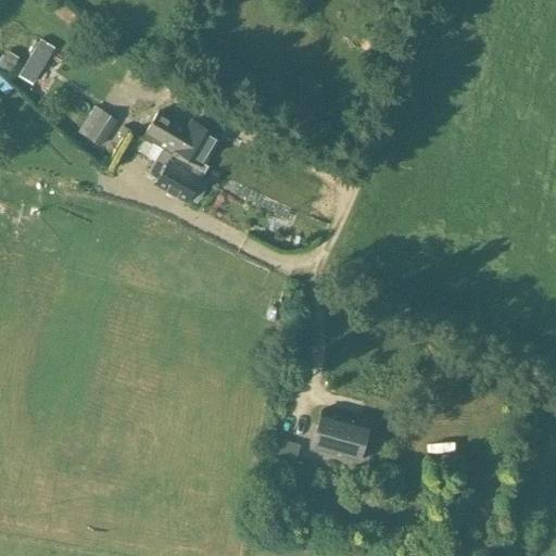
[(34,46),(21,67),(16,76),(29,84),(35,75),(51,47),(38,39),(34,46)]
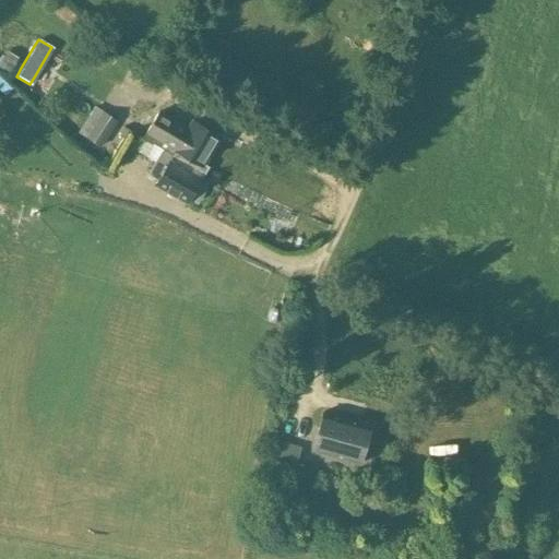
[(95,106),(78,132),(100,147),(118,121),(95,106)]
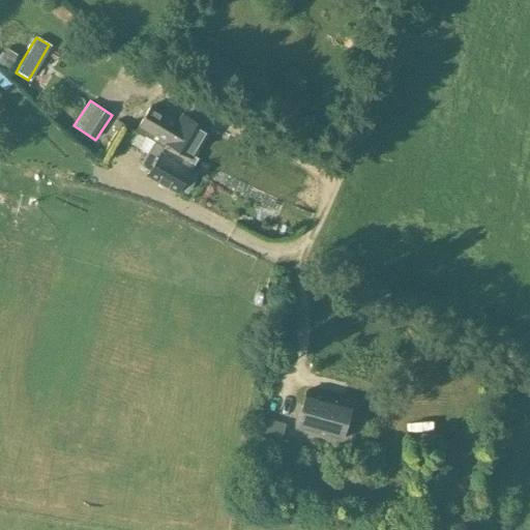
[(137,130),(136,133),(143,137),(144,137),(145,136),(154,141),(151,147),(190,170),(197,158),(193,155),(208,130),(182,115),(178,122),(151,107),(137,130)]
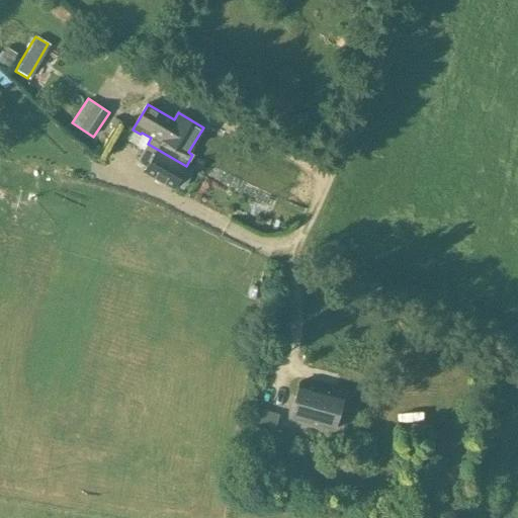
[(187,167),(186,166),(148,144),(144,150),(137,161),(147,167),(145,171),(174,189),(176,185),(183,189),(192,173),(185,169),(187,167)]
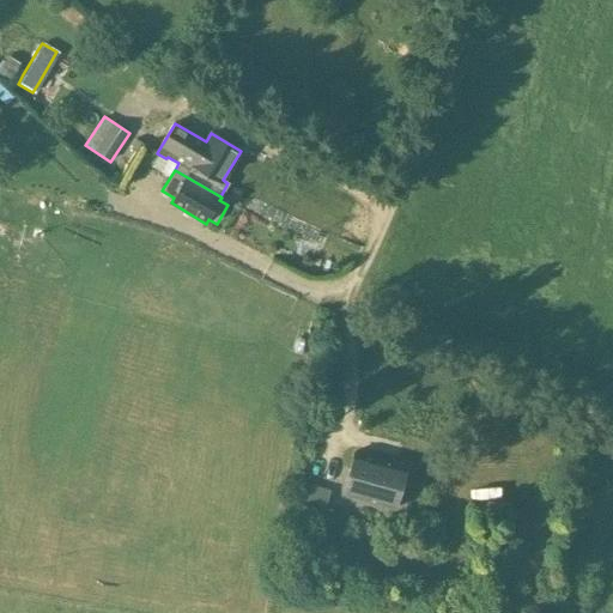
[(406,466),(353,451),(341,496),(395,510),(406,466)]
